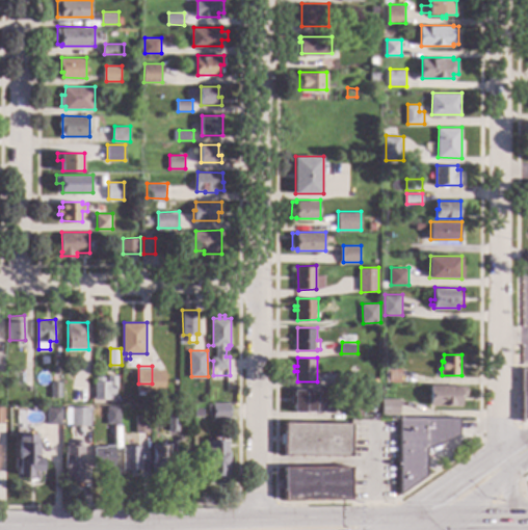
[(402,381),(388,381),(388,368),(402,368),(402,381)]
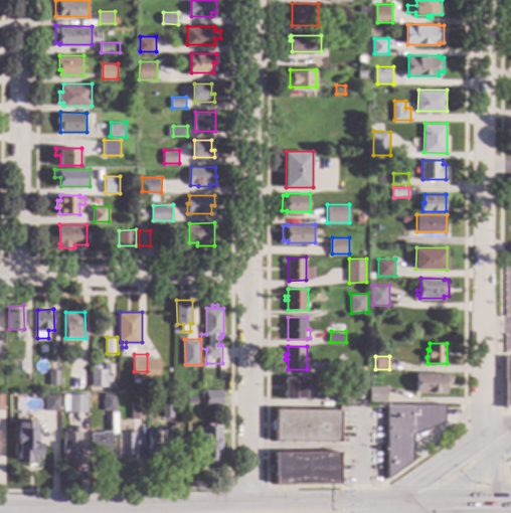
[(32,372),(21,372),(20,357),(32,357),(32,372)]
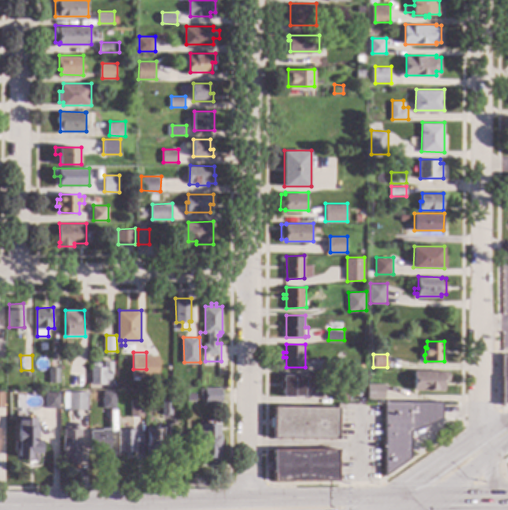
[(344,369),(329,369),(329,359),(344,359),(344,369)]
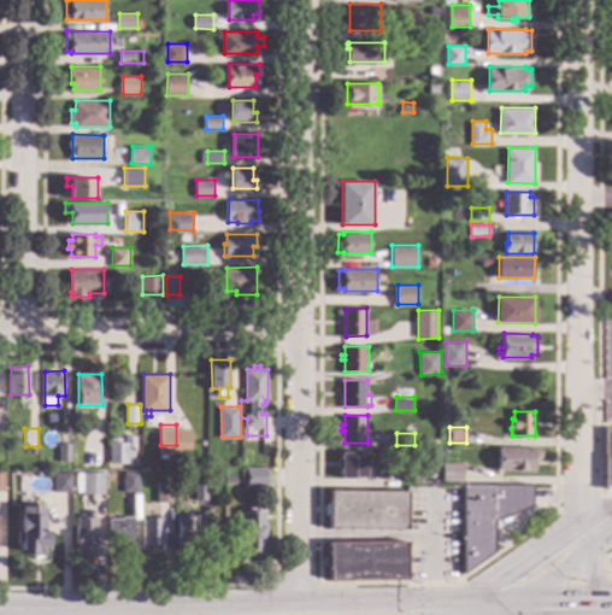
[(133,441),(135,441),(135,462),(111,463),(111,441),(112,441),(112,437),(122,437),(123,441),(128,441),(128,438),(129,437),(133,437),(133,441)]
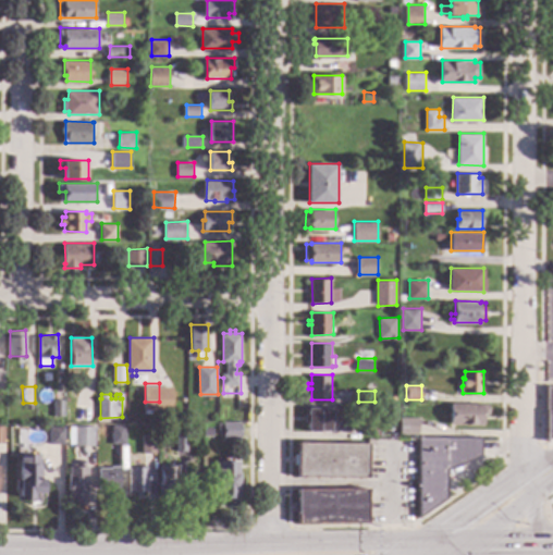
[(66,415),(54,415),(54,399),(65,399),(66,415)]
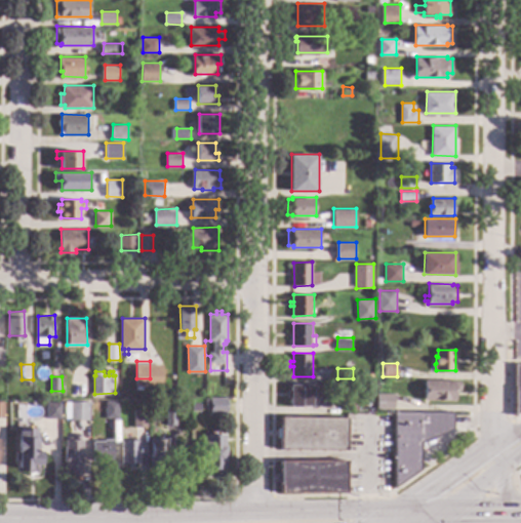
[(87,396),(73,397),(72,379),(87,379),(87,396)]
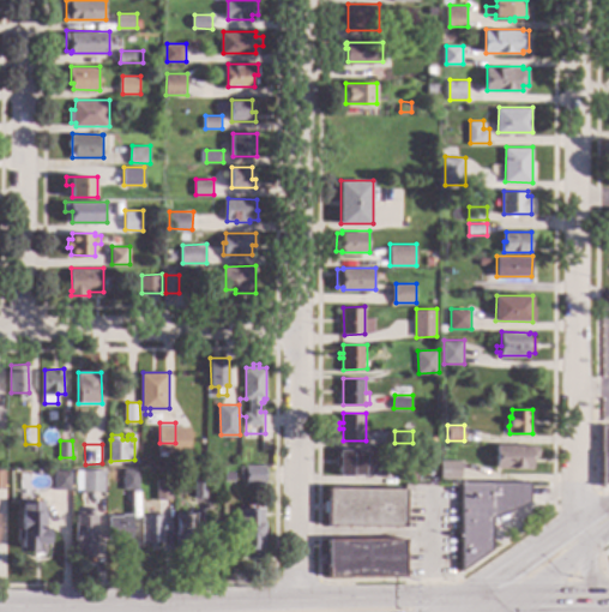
[(540,456),(534,456),(534,467),(498,467),(498,445),(540,445),(540,456)]
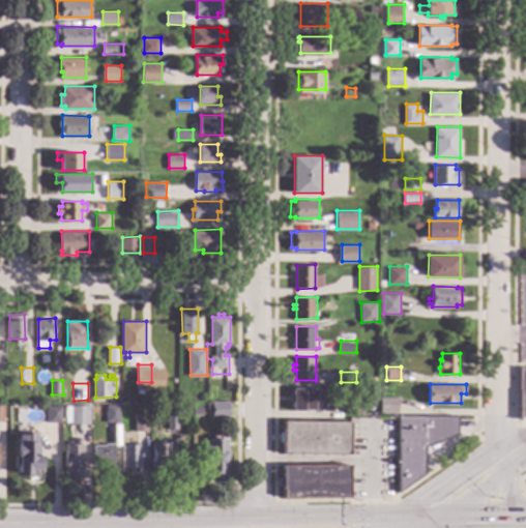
[(326,400),(322,400),(322,409),(294,409),(294,387),(326,387),(326,400)]
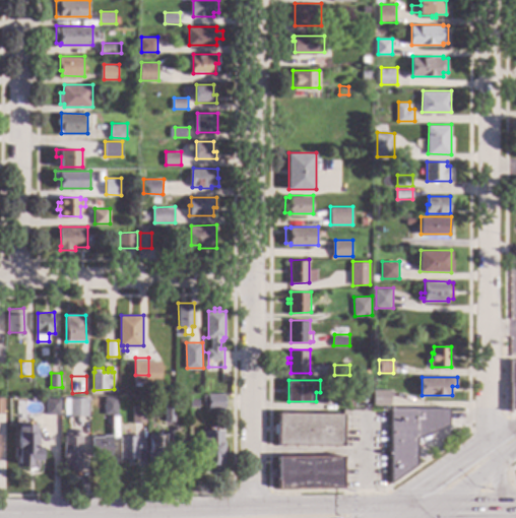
[(392,404),(374,404),(374,389),(392,389),(392,404)]
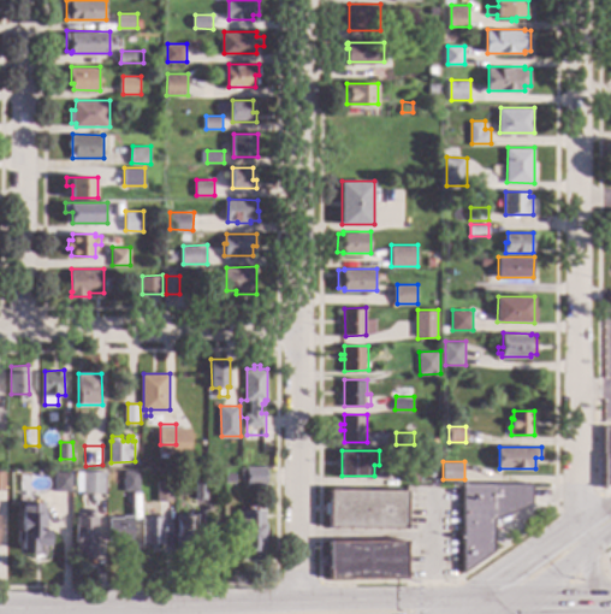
[(268,484),(248,484),(248,466),(268,466),(268,484)]
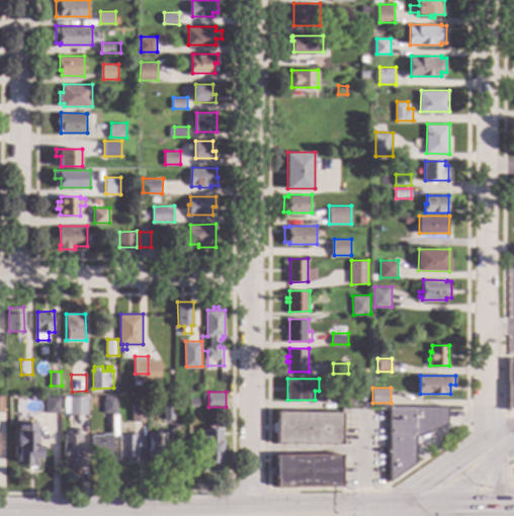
[(354,404),(338,404),(338,393),(354,393),(354,404)]
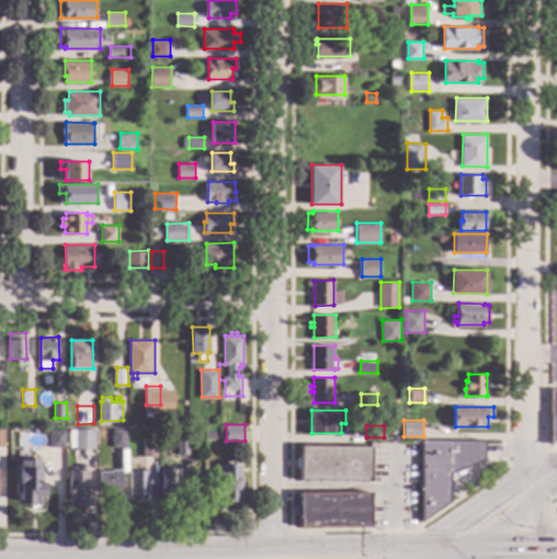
[(127,446),(114,446),(114,428),(127,428),(127,446)]
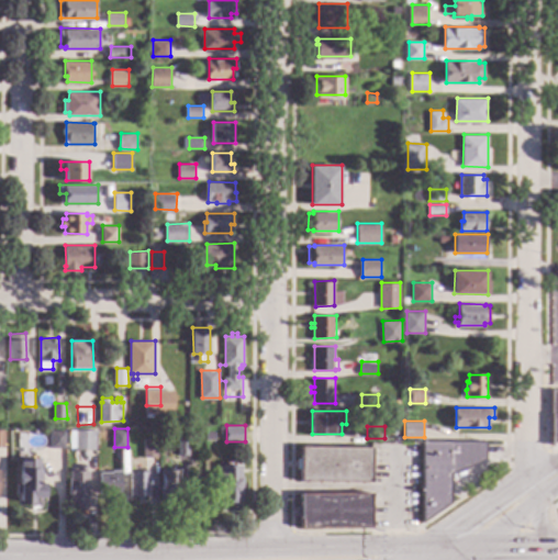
[(66,448),(51,448),(51,429),(66,429),(66,448)]
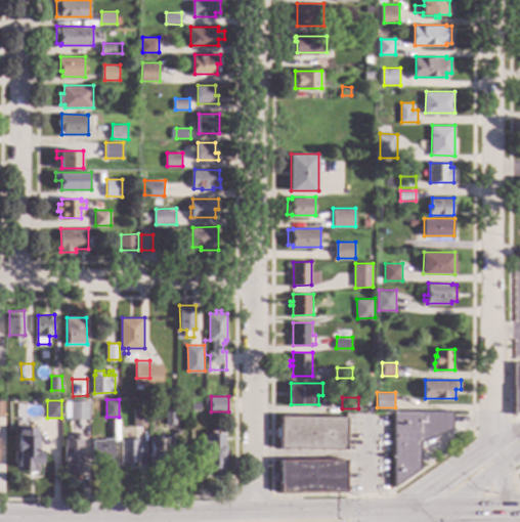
[(90,418),(71,418),(71,417),(66,417),(66,400),(90,400),(90,418)]
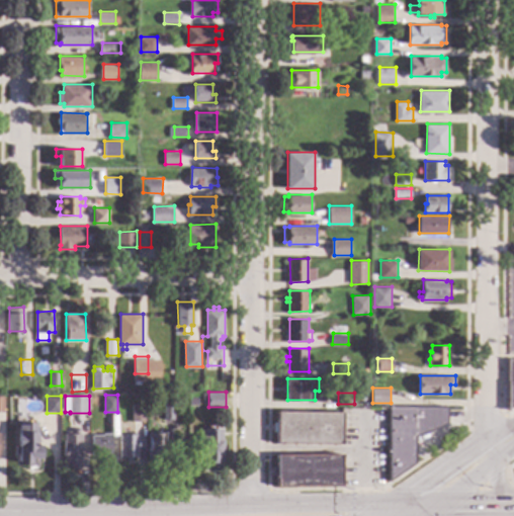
[(199,404),(190,404),(190,396),(199,396),(199,404)]
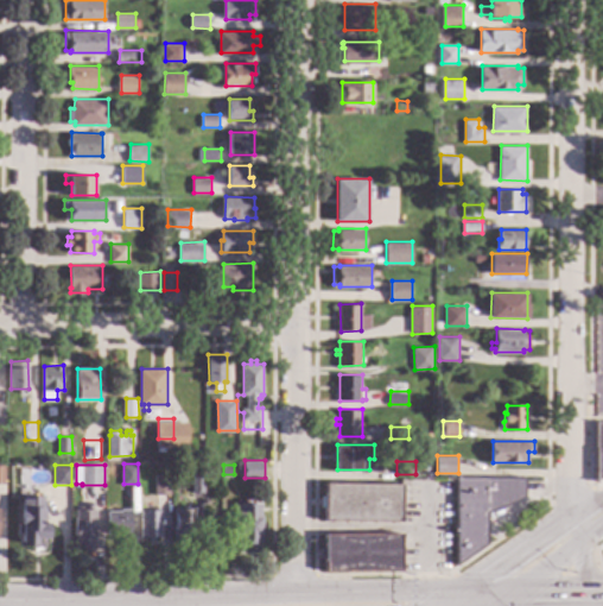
[(205,492),(194,492),(194,474),(205,474),(205,492)]
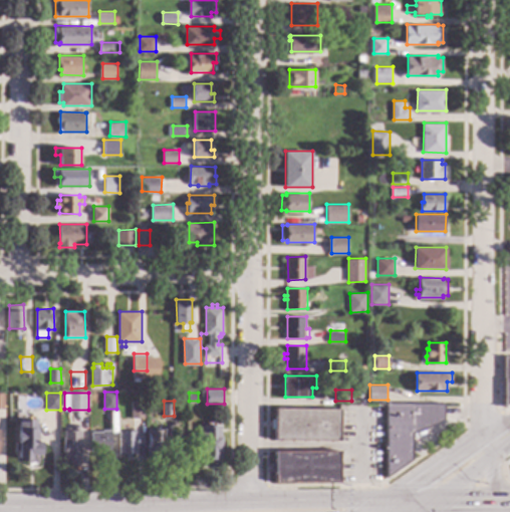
[(146,416),(137,416),(137,402),(146,402),(146,416)]
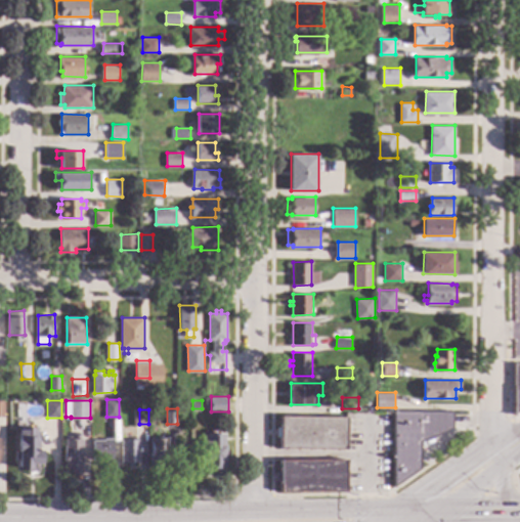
[(453,427),(421,441),(421,468),(396,485),(396,410),(453,410),(453,427)]
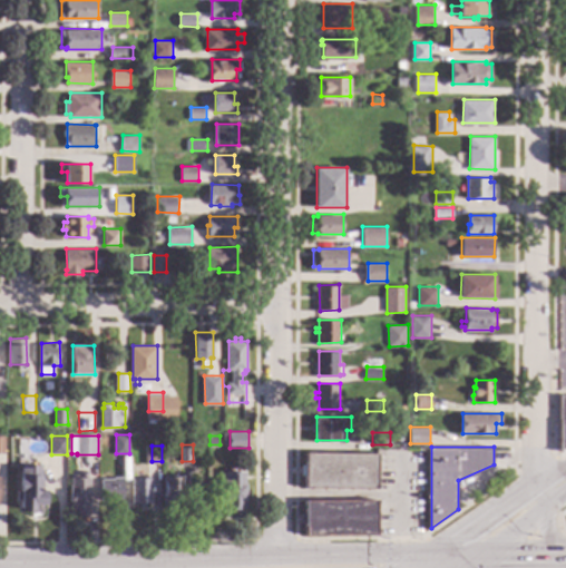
[(378,453),(378,488),(306,487),(308,453),(378,453)]
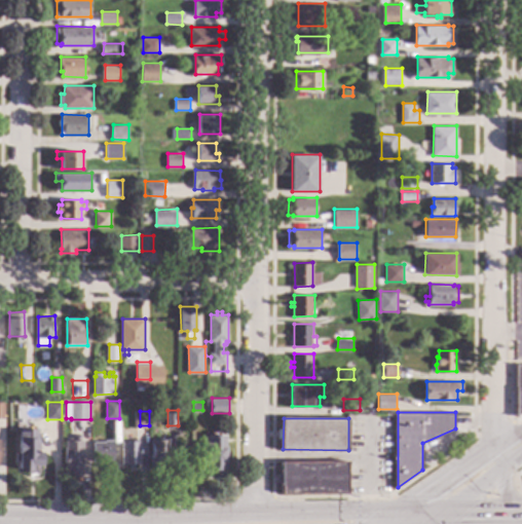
[(39,450),(42,450),(43,465),(40,465),(40,472),(30,472),(30,470),(19,470),(19,428),(39,428),(39,450)]
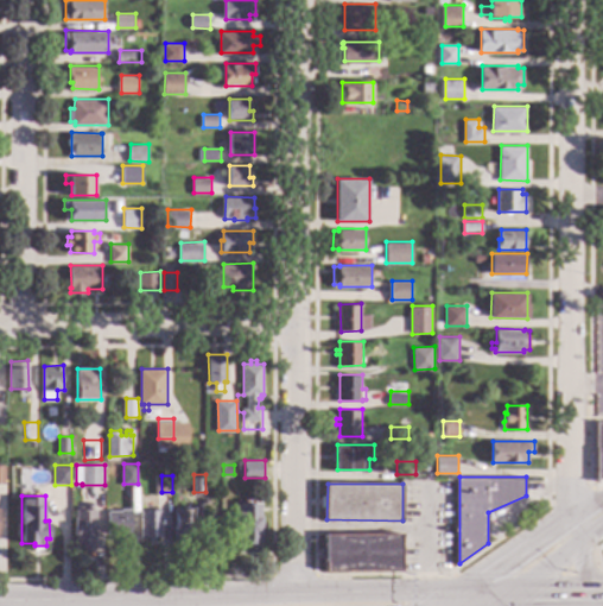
[(255,503),(261,503),(261,543),(243,543),(243,540),(240,540),(240,503),(247,503),(247,498),(255,498),(255,503)]
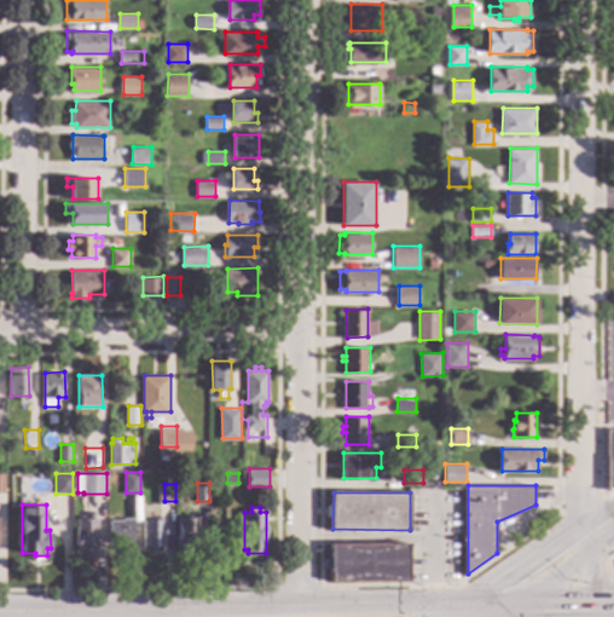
[(86,518),(98,518),(98,560),(87,560),(87,555),(77,555),(77,518),(79,518),(79,515),(86,514),(86,518)]
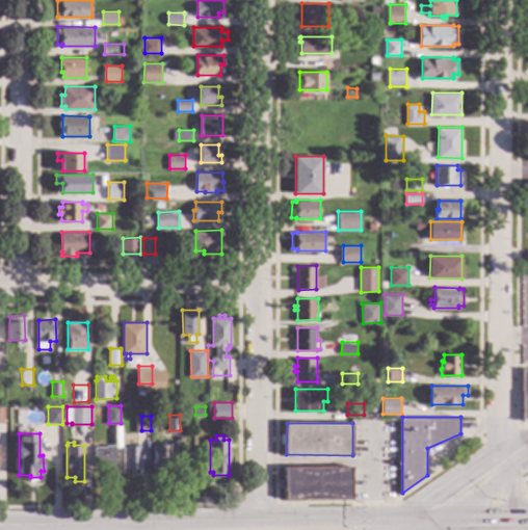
[(172,467),(161,467),(161,469),(159,471),(155,471),(154,469),(153,443),(172,443),(172,467)]
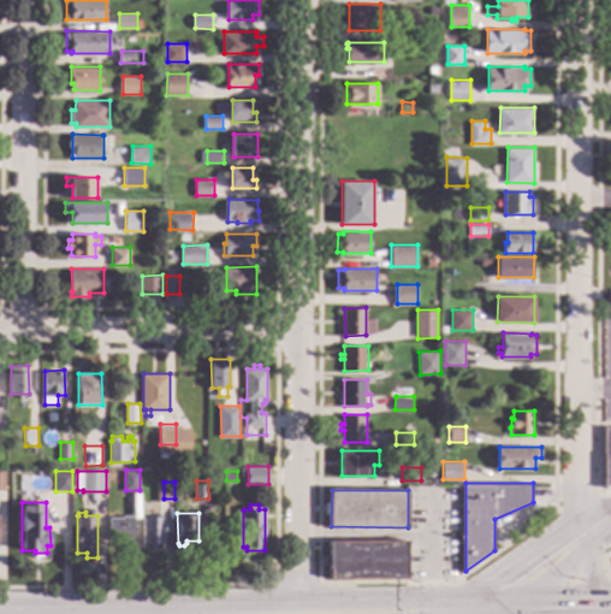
[(134,542),(119,542),(119,539),(111,539),(111,517),(124,517),(124,515),(134,514),(134,542)]
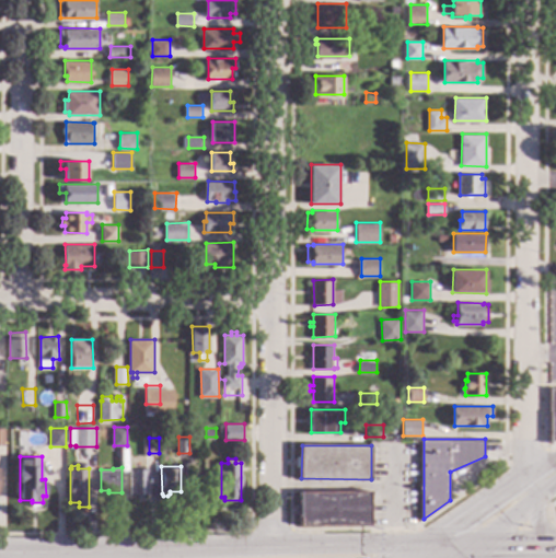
[(131,493),(131,469),(150,469),(150,493),(131,493)]
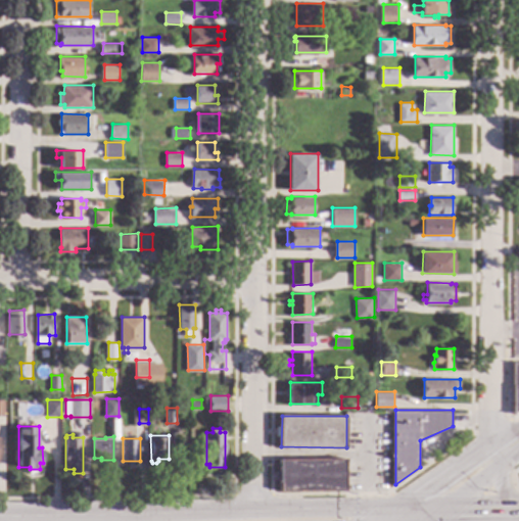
[(346,489),(281,490),(281,459),(346,458),(346,489)]
